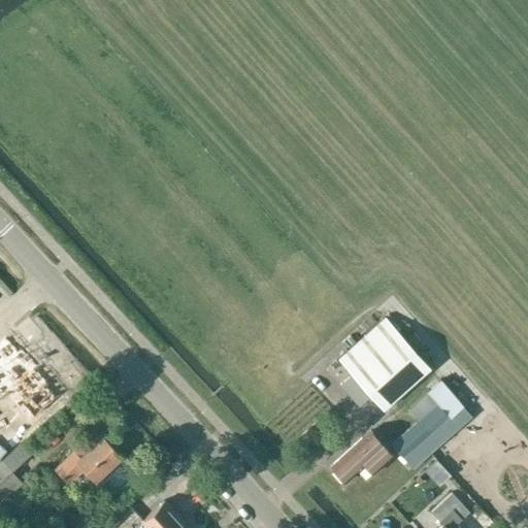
[(386,317),(338,359),(384,408),(430,367),(386,317)]
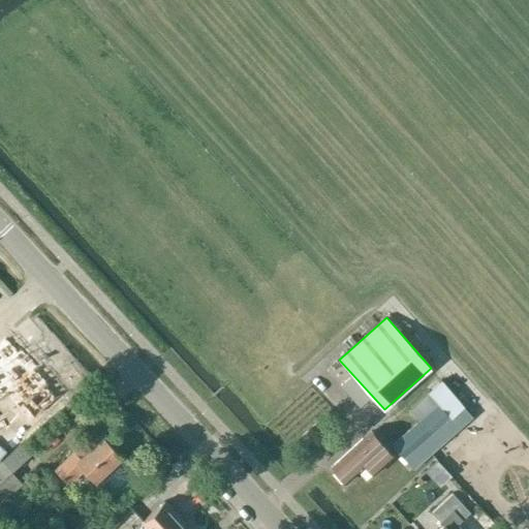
[(29,320),(19,327),(25,338),(36,332),(29,320)]
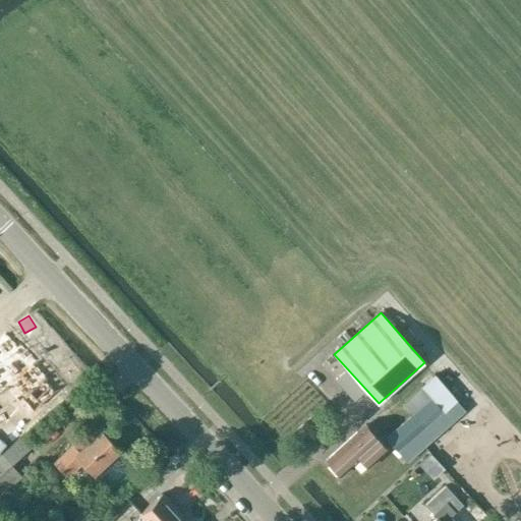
[(5,333),(0,337),(0,394),(7,389),(19,402),(22,399),(34,411),(55,392),(44,380),(46,378),(34,363),(37,361),(20,343),(17,346),(5,333)]
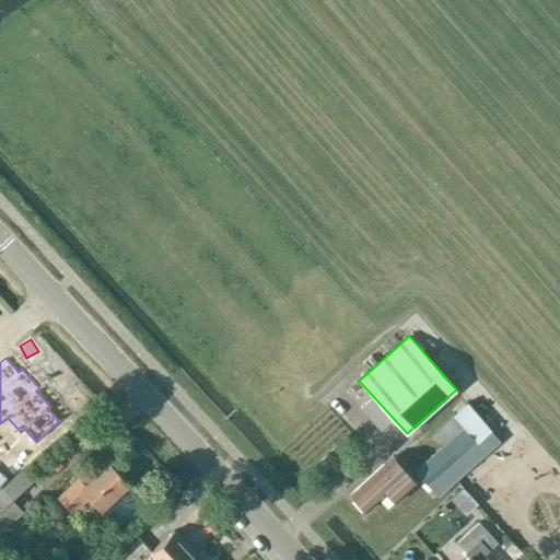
[(410,474),(394,456),(351,494),(366,511),(387,492),(396,501),(417,481),(433,500),(502,441),(467,401),(453,415),(455,416),(434,433),(444,444),(410,474)]
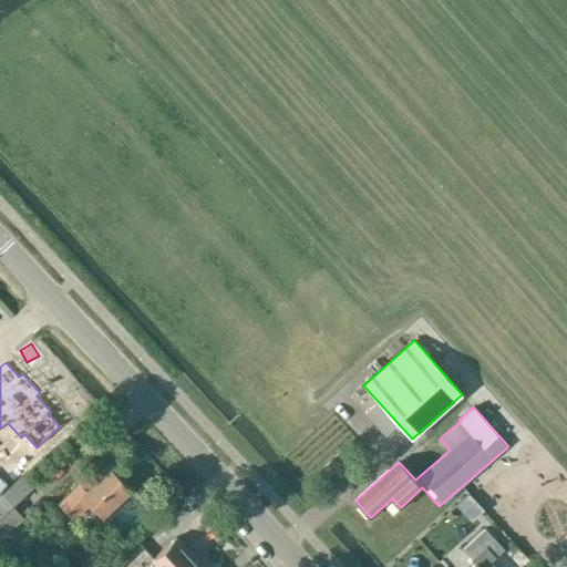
[(102,516),(131,490),(111,468),(88,490),(79,483),(59,503),(74,519),(91,504),(102,516)]
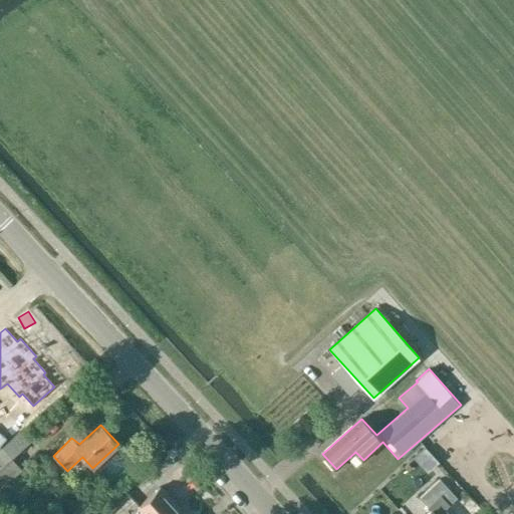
[(430,442),(421,452),(436,466),(445,457),(430,442)]
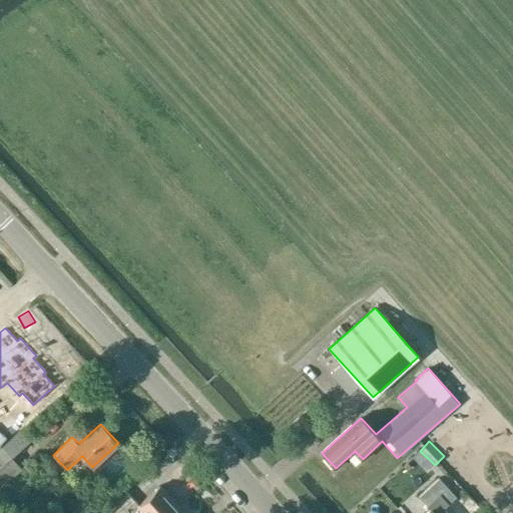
[(23,469),(2,446),(0,448),(0,480),(5,484),(23,469)]
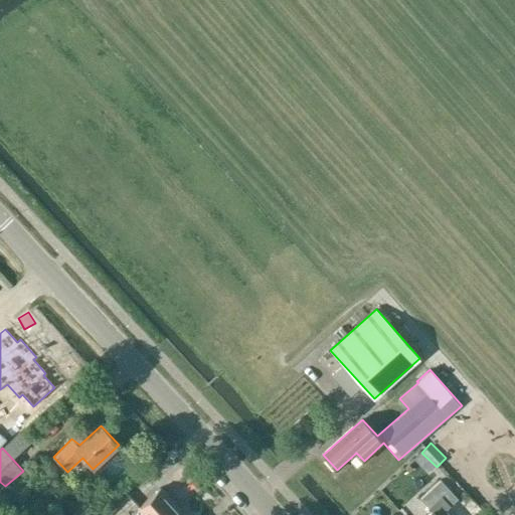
[(440,514),(458,499),(442,480),(420,499),(432,510),(425,514),(440,514)]
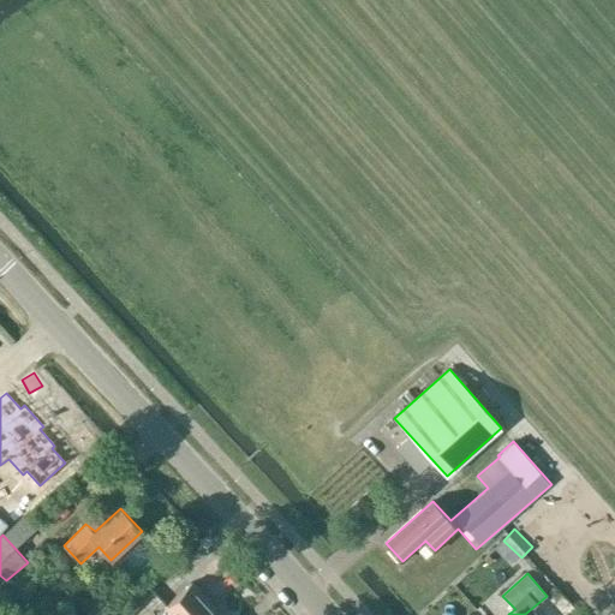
[(171,614),(202,614),(213,605),(191,583),(163,607),(171,614)]
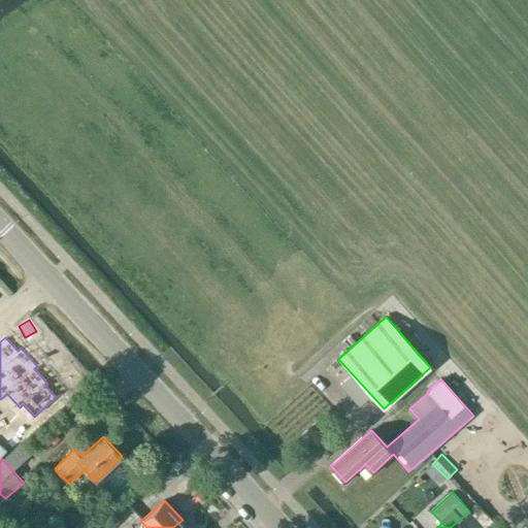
[(114,516),(100,527),(111,527),(120,521),(114,516)]
